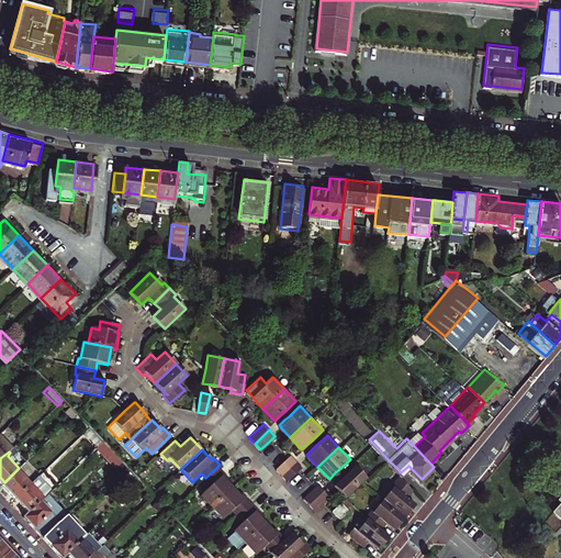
[(275,468),(281,473),(295,460),(290,454),(288,456),(275,468)]
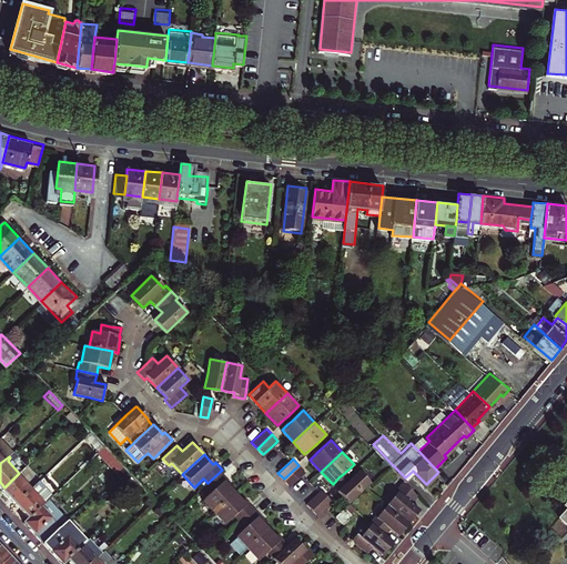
[(299,465),(284,479),(290,485),(302,474),(304,471),(299,465)]
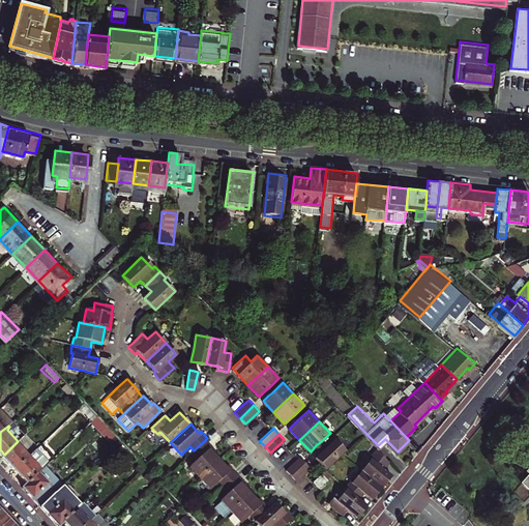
[(334,437),(324,446),(320,450),(315,456),(326,468),(346,449),(334,437)]
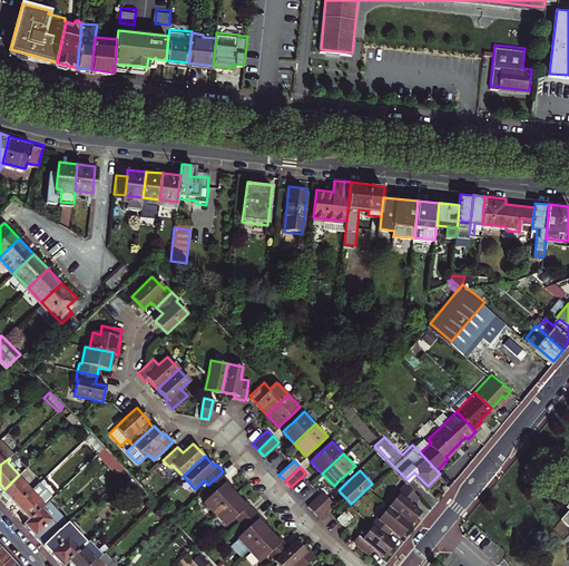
[(236,494),(229,487),(226,484),(228,481),(221,474),(208,485),(206,487),(212,494),(203,503),(214,515),(236,494)]
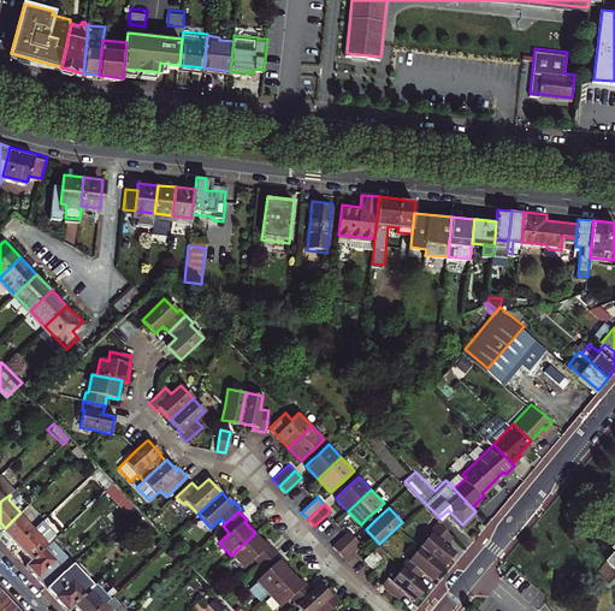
[(18,543),(35,527),(21,512),(5,528),(18,543)]
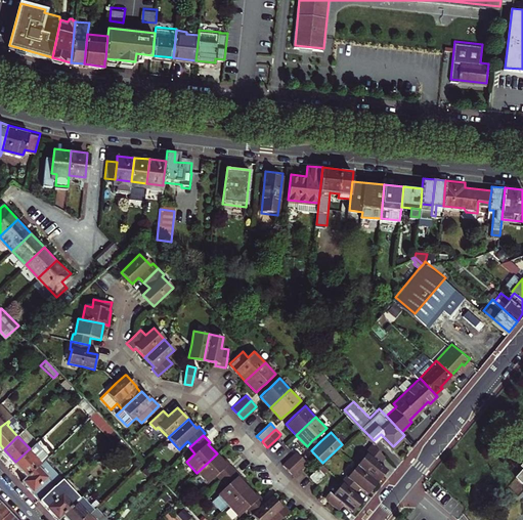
[(366,450),(356,463),(379,479),(388,468),(380,461),(386,453),(374,440),(373,439),(364,449),(366,450)]
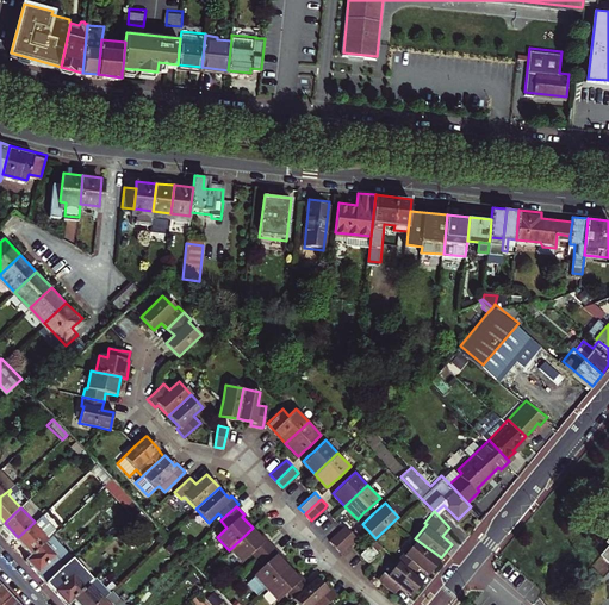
[(44,513),(35,522),(18,537),(32,553),(45,541),(50,537),(42,529),(51,521),(44,513)]
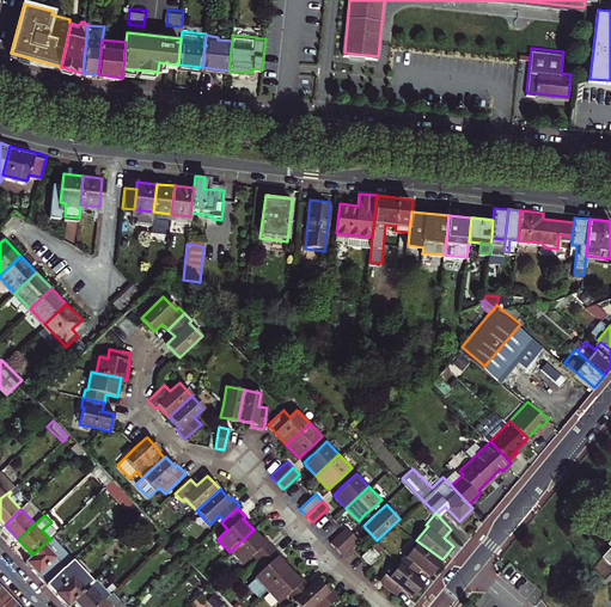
[(59,531),(52,522),(42,531),(50,539),(55,535),(59,531)]
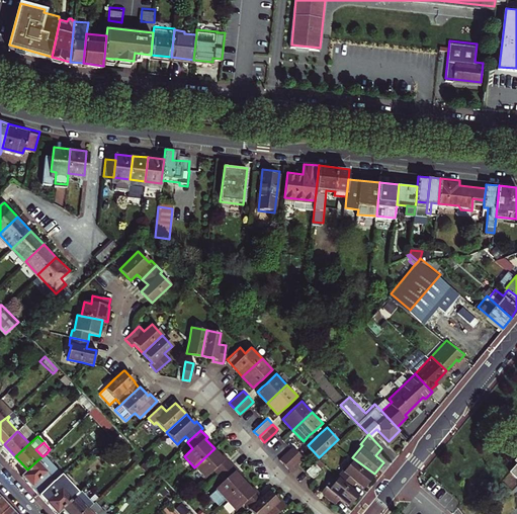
[(279,457),(284,463),(297,450),(292,445),(290,446),(279,457)]
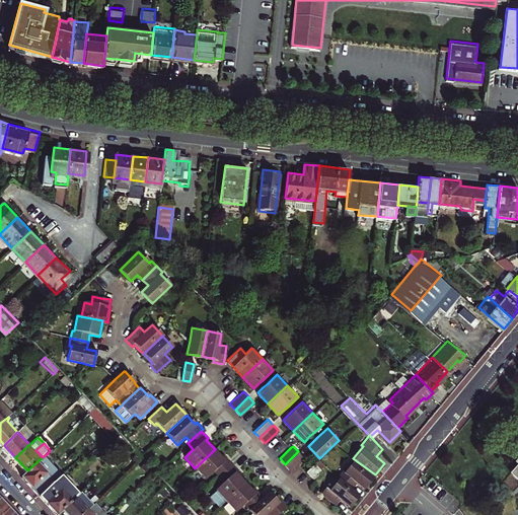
[(215,449),(195,468),(205,479),(214,471),(219,476),(232,463),(225,456),(223,458),(221,456),(215,449)]
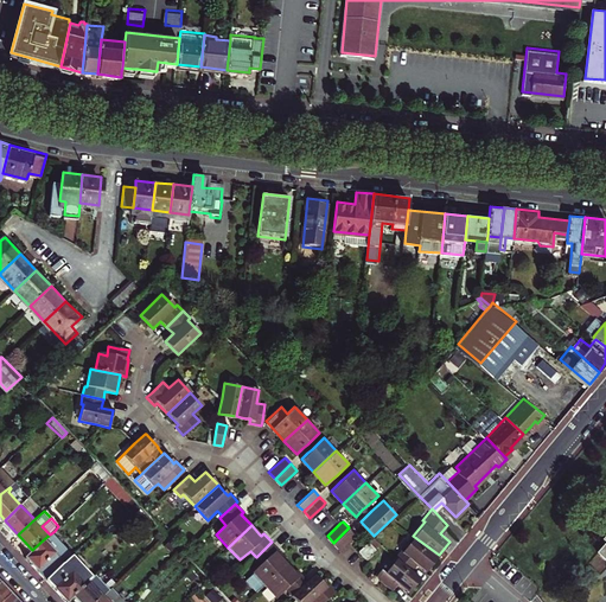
[(355,535),(349,527),(333,543),(340,550),(350,540),(355,535)]
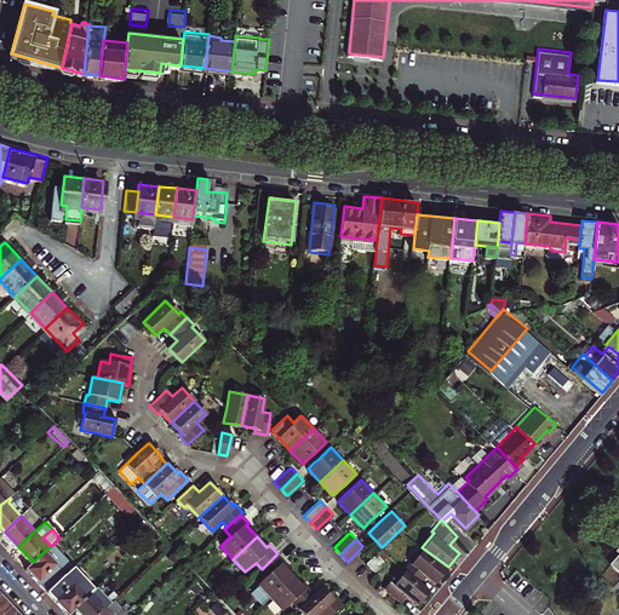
[(28,568),(49,588),(68,572),(75,564),(75,563),(56,542),(51,546),(46,550),(33,562),(28,568)]
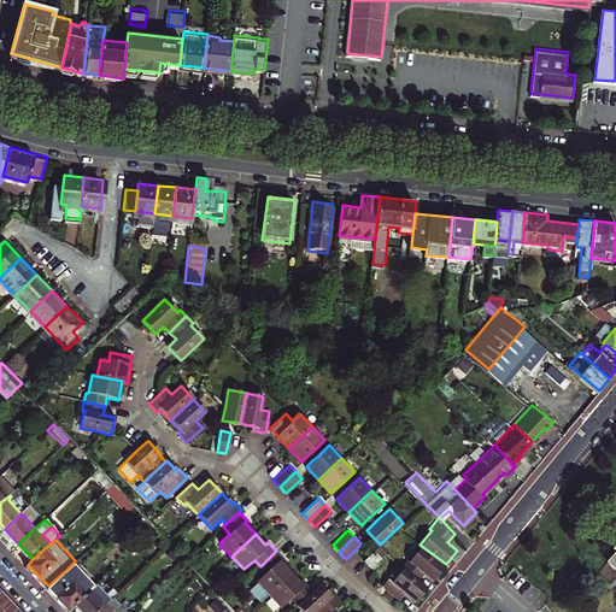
[(434,580),(446,564),(420,545),(409,558),(406,557),(400,564),(403,565),(418,577),(423,571),(434,580)]
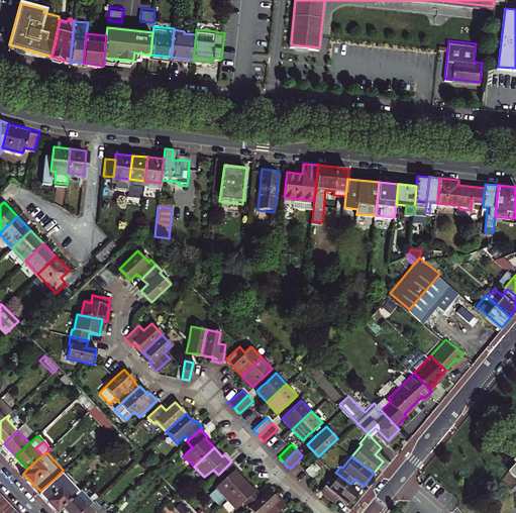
[(314,460),(306,469),(311,475),(320,467),(314,460)]
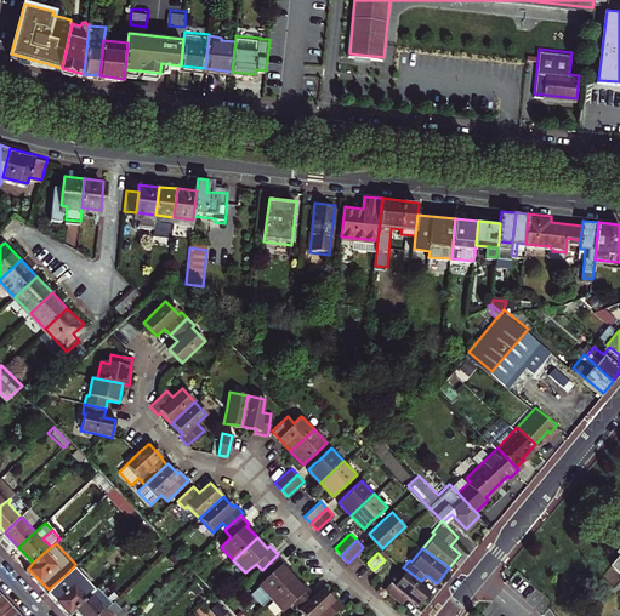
[(278,554),(262,570),(267,576),(257,585),(259,586),(271,598),(294,576),(286,569),(284,565),(285,563),(278,554)]
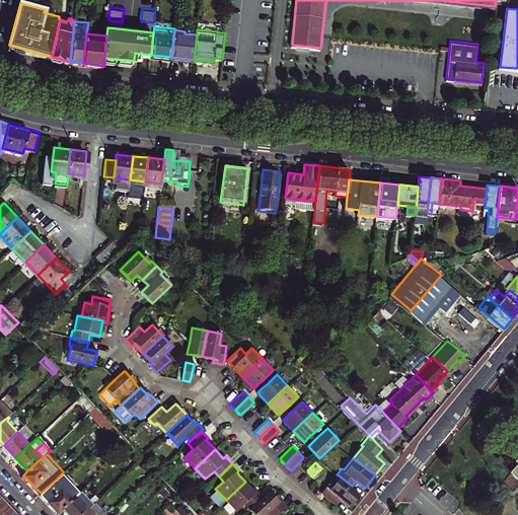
[(41,493),(59,512),(64,508),(74,497),(81,491),(63,471),(63,472),(57,479),(41,493)]
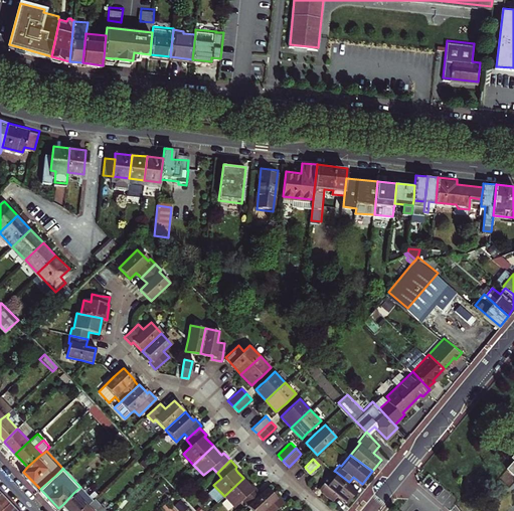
[(323,481),(318,488),(332,499),(337,493),(347,501),(357,489),(349,482),(336,472),(327,484),(323,481)]
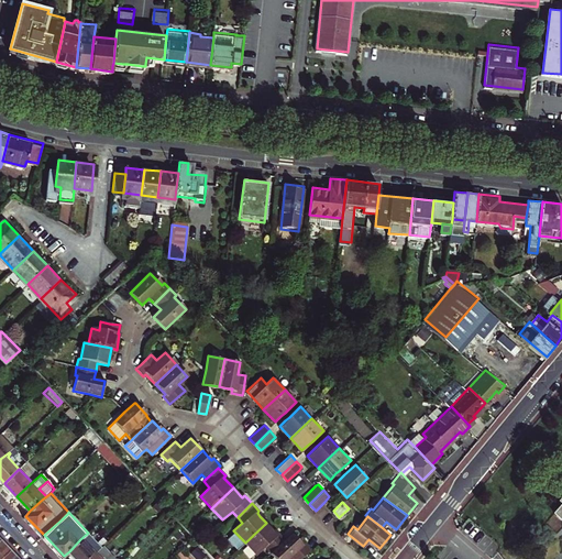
[(266,523),(245,543),(256,555),(265,547),(271,552),(285,539),(278,532),(275,533),(273,529),(266,523)]
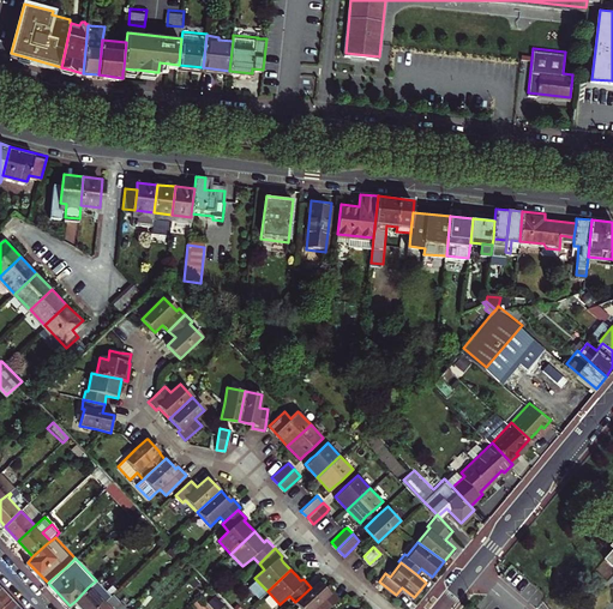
[(76,601),(83,608),(96,608),(106,601),(97,592),(109,580),(102,574),(96,580),(88,588),(76,601)]
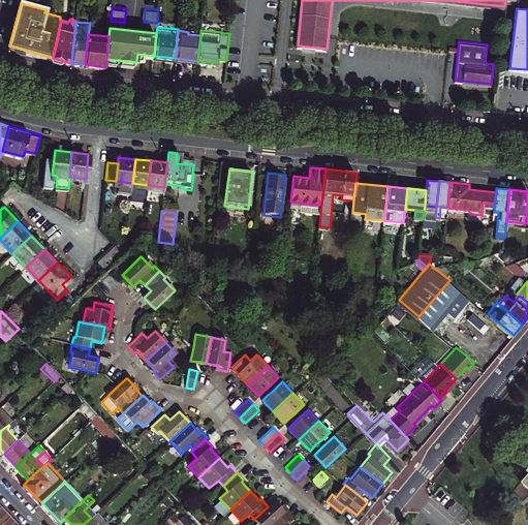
[(230,510),(220,499),(214,505),(223,516),(230,510)]
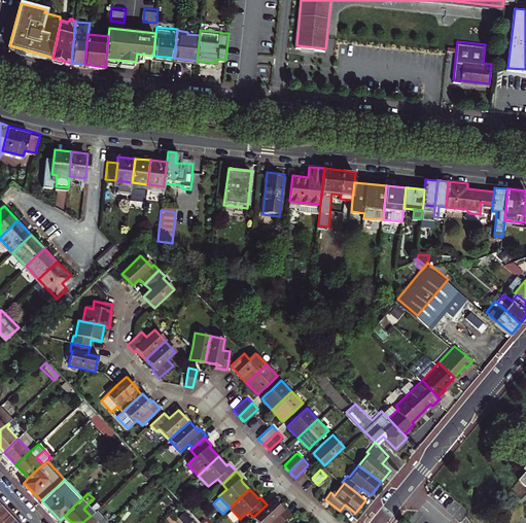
[(273,498),(267,504),(253,517),(258,522),(280,522),(291,513),(284,506),(282,508),(279,504),(273,498)]
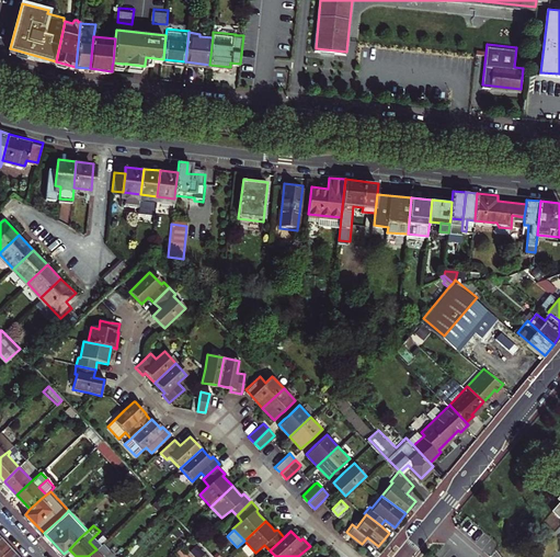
[(0,536),(0,555),(10,546),(0,536)]
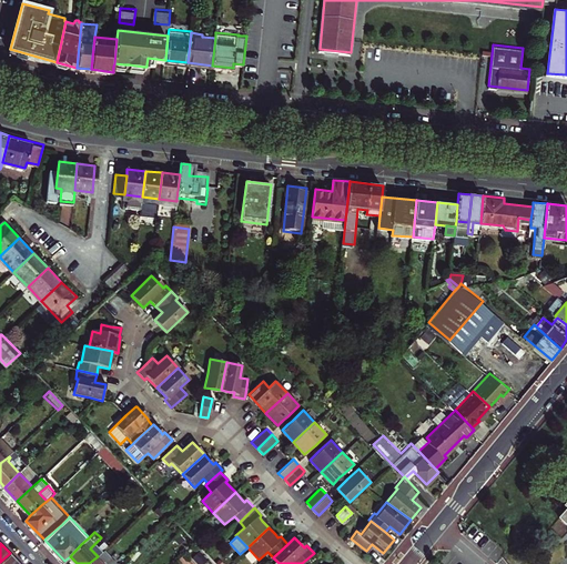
[(89,563),(118,563),(119,563),(105,549),(98,556),(89,563)]
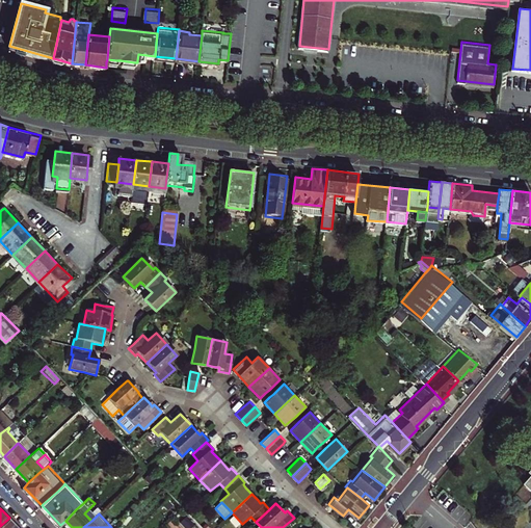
[(190,526),(193,517),(185,513),(181,522),(190,526)]
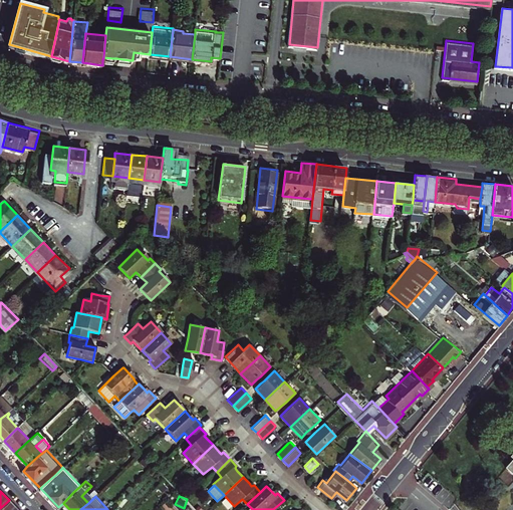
[(0,509),(18,509),(9,500),(0,508),(0,509)]
